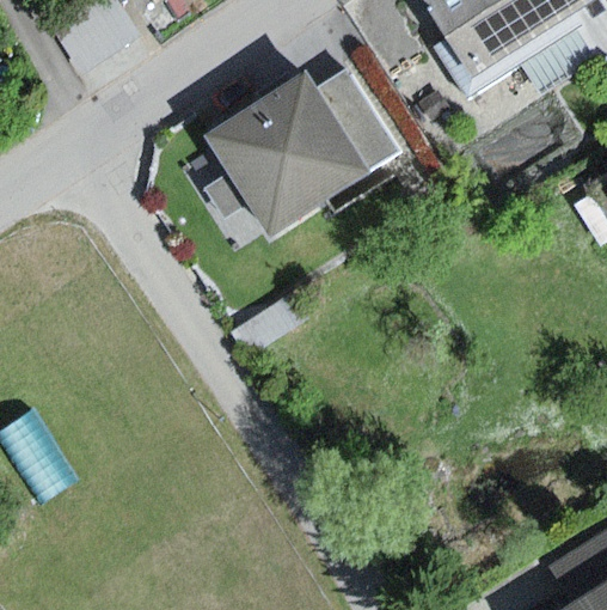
[(89,0),(47,25),(74,72),(133,37),(110,0),(89,0)]
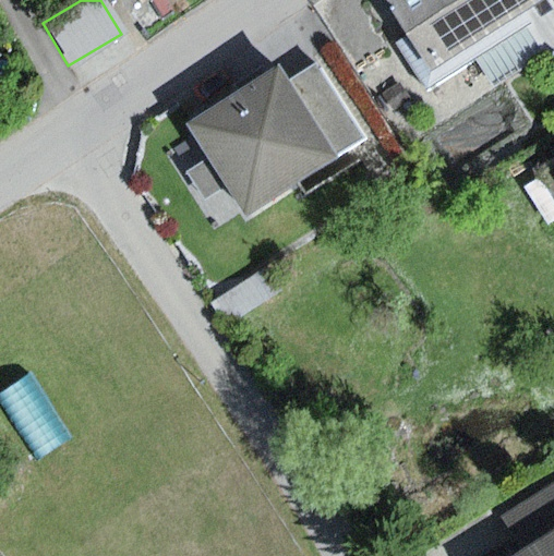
[(394,0),(413,29),(394,43),(424,88),(525,25),(543,55),(553,47),(553,2),(552,0),(394,0)]
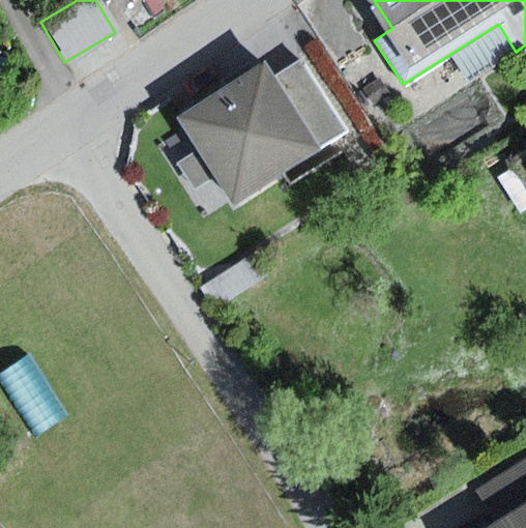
[(297,58),(271,75),(317,145),(343,128),(297,58)]
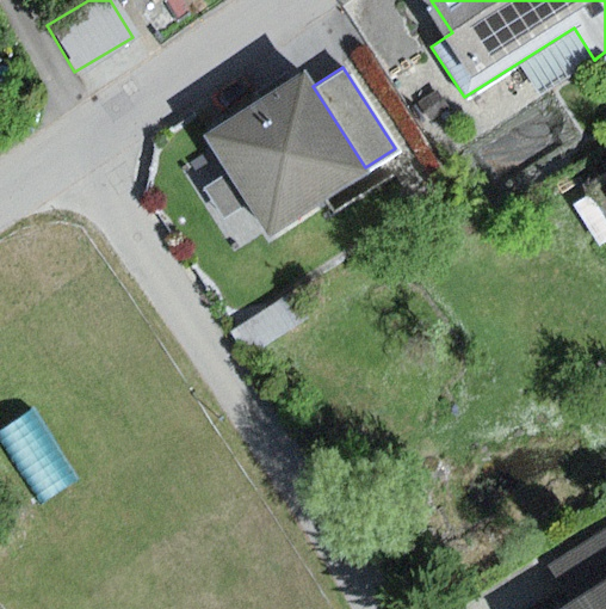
[(304,73),(204,137),(267,237),(369,172),(365,167),(313,86),(304,73)]
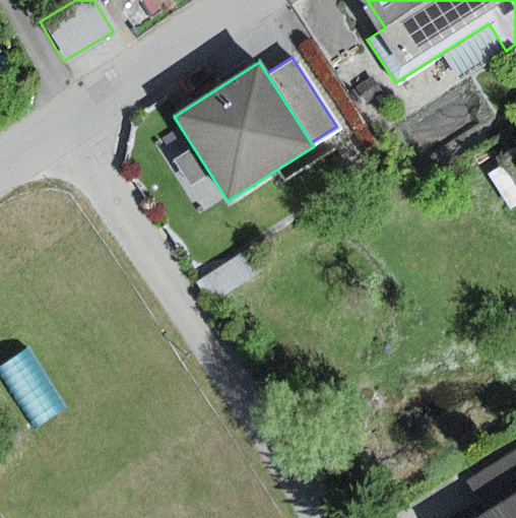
[(515,447),(464,481),(486,514),(515,494),(515,447)]
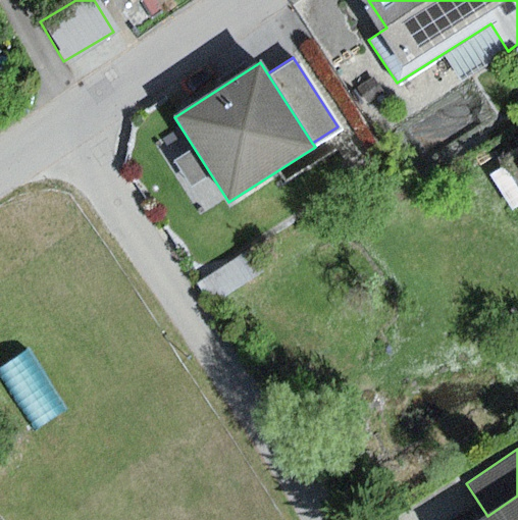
[(517,519),(517,496),(487,516),(481,519),(517,519)]
